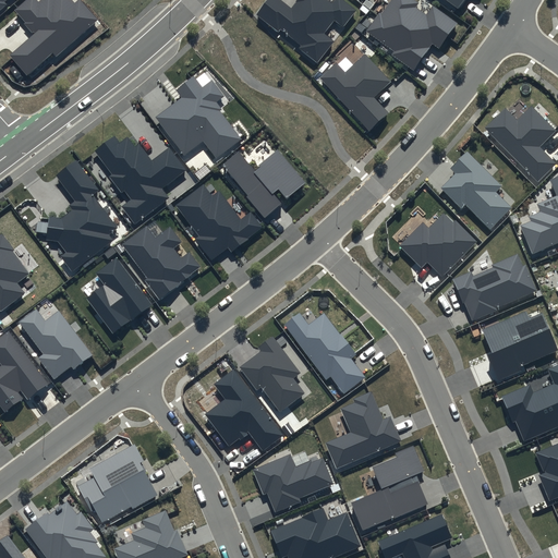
[(8,51),(27,73),(52,52),(56,56),(97,19),(81,0),(74,0),(73,2),(71,0),(37,0),(38,0),(37,0),(23,0),(15,8),(25,19),(23,21),(32,31),(8,51)]
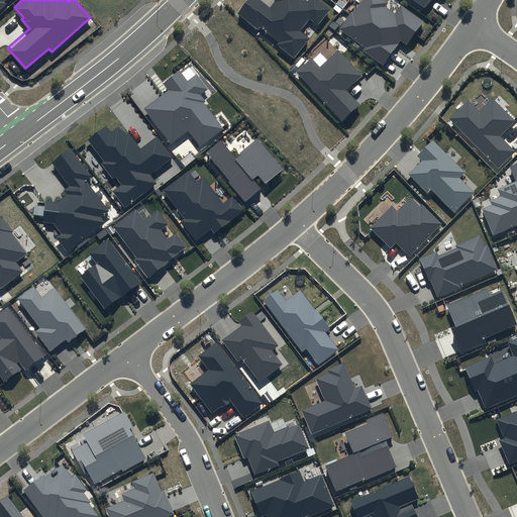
[(329,8),(318,0),(308,0),(307,2),(304,0),(273,0),(269,5),(262,0),(246,0),(236,12),(257,29),(261,25),(278,39),(275,42),(293,58),(309,37),(298,28),(308,16),(317,23),(329,8)]
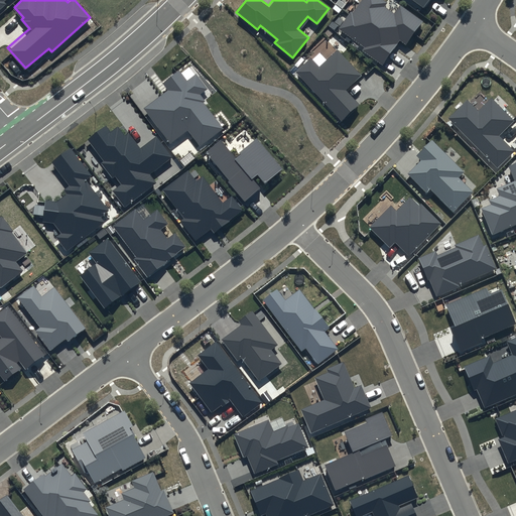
[(386,0),(385,0),(359,0),(352,11),(349,9),(337,26),(363,44),(361,47),(382,62),(398,38),(405,43),(422,20),(399,3),(393,11),(383,4),(386,0)]
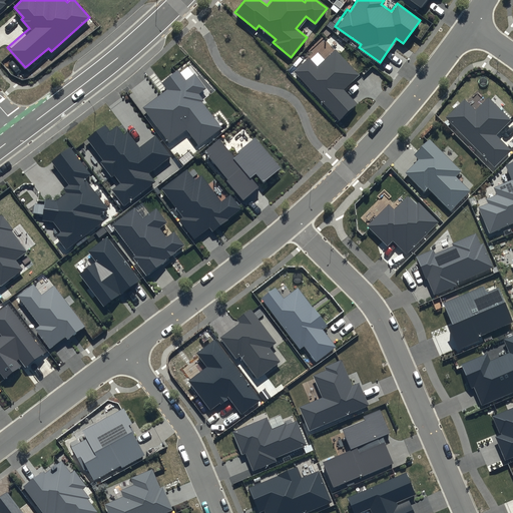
[(410,0),(424,10),(431,0),(410,0)]
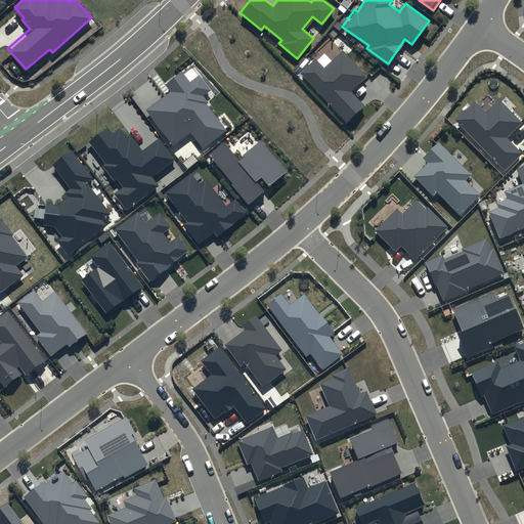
[(315,56),(299,71),(347,123),(365,106),(351,90),(365,77),(341,50),(323,66),(315,56)]
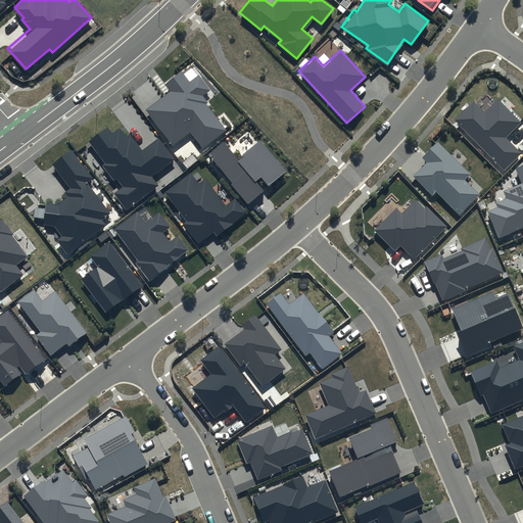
[(172,89),(147,107),(174,142),(190,130),(203,147),(227,129),(206,102),(208,101),(203,93),(209,88),(197,73),(188,80),(181,70),(165,82),(172,89)]
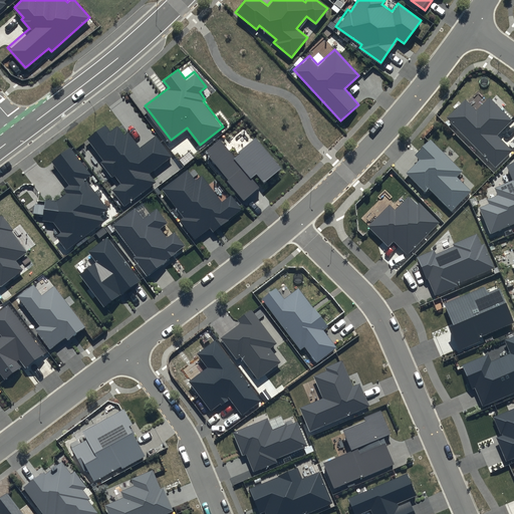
[(464,97),(446,115),(495,166),(511,150),(497,135),(512,119),(489,95),(476,108),(464,97)]
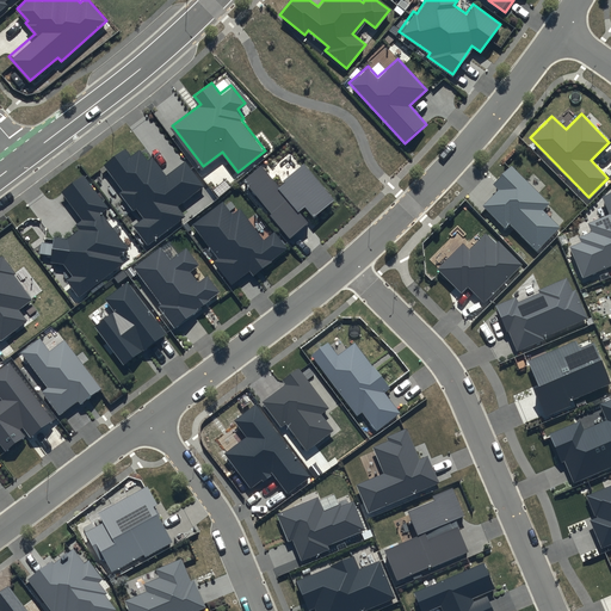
[(124,146),(103,162),(122,189),(118,191),(133,209),(136,207),(143,215),(134,223),(149,244),(185,217),(176,204),(201,185),(184,162),(166,176),(150,154),(146,159),(139,148),(130,154),(124,146)]
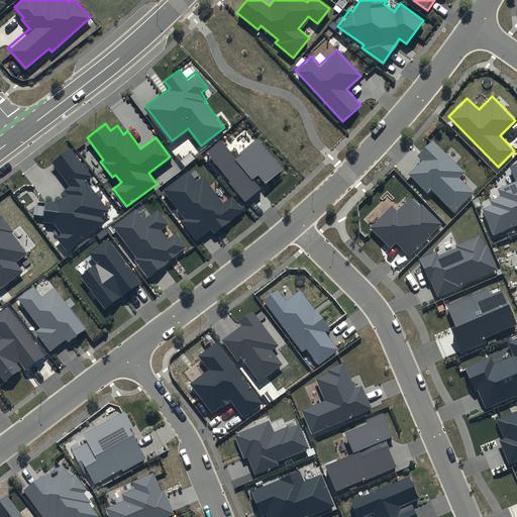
[(220,137),(205,150),(227,178),(225,179),(245,203),(263,189),(252,177),(257,172),(266,182),(282,169),(256,138),(235,156),(220,137)]
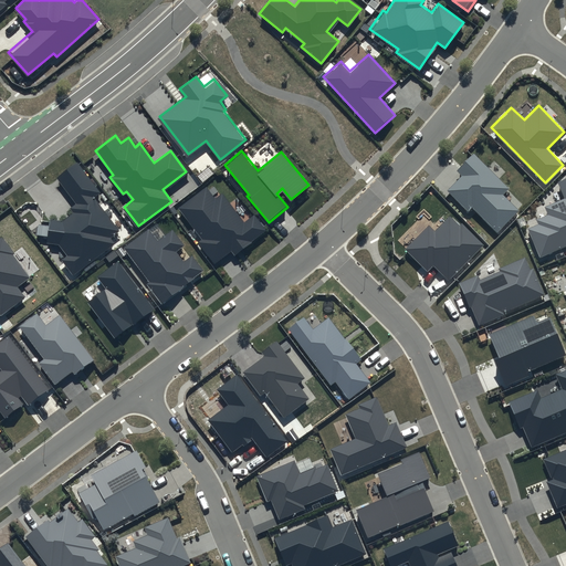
[(461,174),(446,188),(468,210),(471,206),(498,232),(520,210),(503,192),(507,187),(472,152),(456,168),(461,174)]
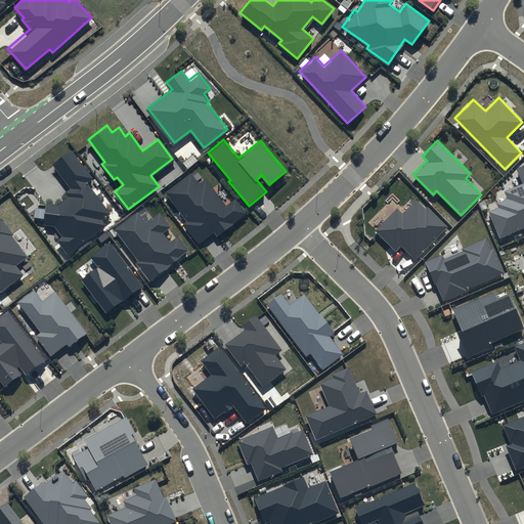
[(93,177),(71,147),(51,162),(70,185),(64,189),(68,193),(56,202),(46,201),(43,223),(53,224),(60,233),(55,238),(68,254),(106,224),(101,218),(110,212),(86,182),(93,177)]
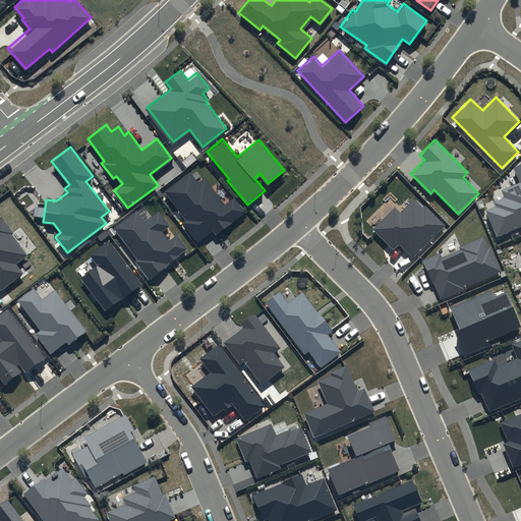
[(520,163),(514,167),(519,180),(501,189),(504,195),(493,200),(495,205),(486,209),(498,236),(520,226),(520,163)]
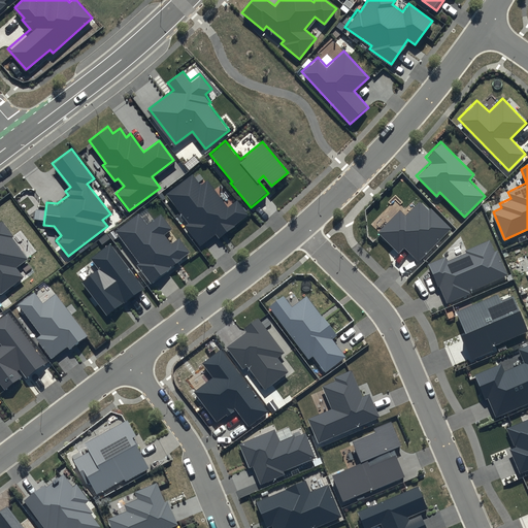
[(191,172),(166,192),(189,222),(186,224),(200,242),(215,232),(219,238),(250,213),(236,197),(228,203),(207,177),(200,183),(191,172)]
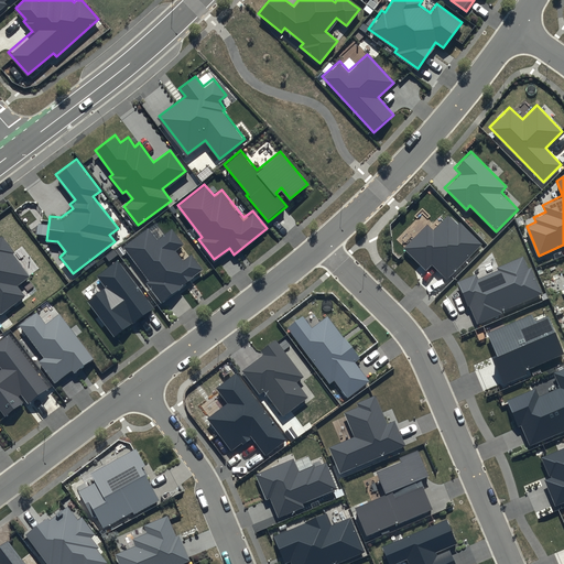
[(426,221),(402,246),(424,268),(430,261),(446,278),(481,242),(459,219),(456,223),(447,213),(432,228),(426,221)]
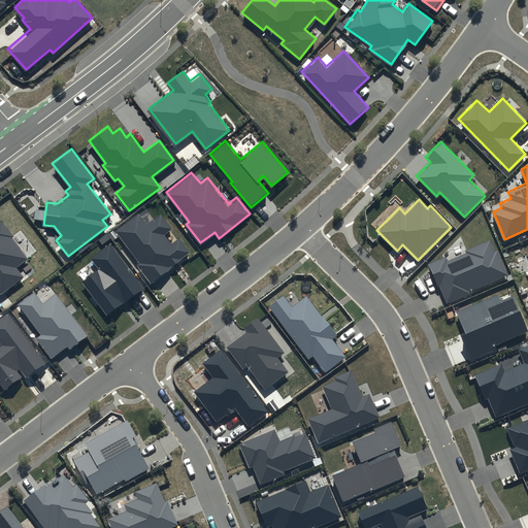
[(138,212),(116,230),(139,261),(137,262),(151,279),(190,251),(178,236),(171,241),(165,233),(171,228),(160,212),(146,223),(138,212)]
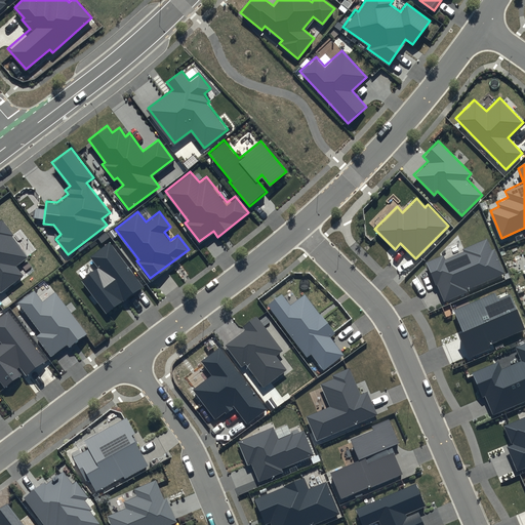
[(13,232),(1,216),(0,216),(0,290),(0,291),(24,274),(16,264),(28,255),(11,235),(13,232)]
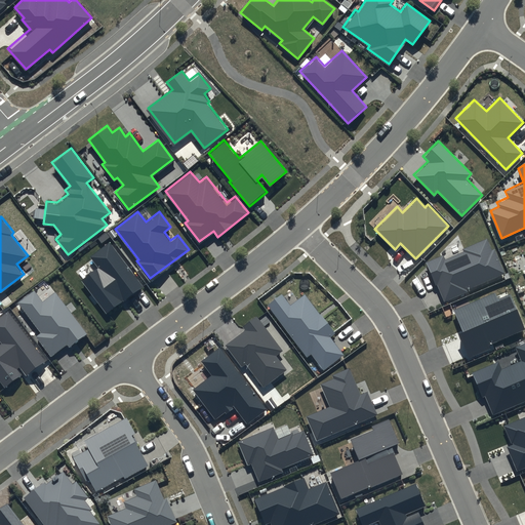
[(442,252),(425,260),(435,284),(437,283),(444,300),(468,290),(466,288),(503,273),(493,248),(491,249),(486,238),(461,247),(462,249),(444,257),(442,252)]
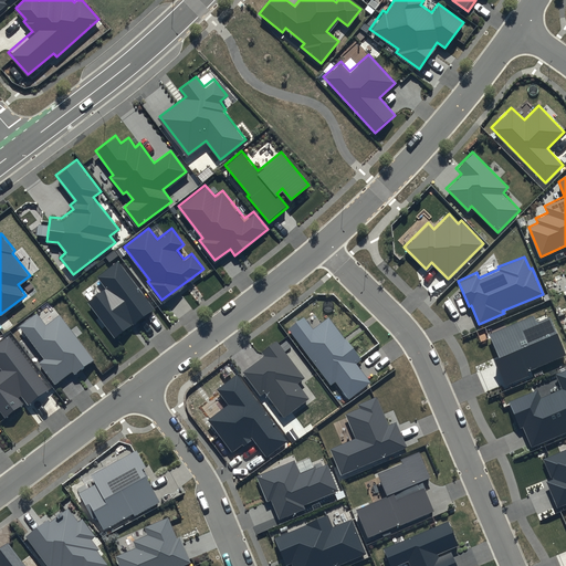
[(117,259),(96,274),(105,287),(88,300),(115,335),(153,307),(117,259)]
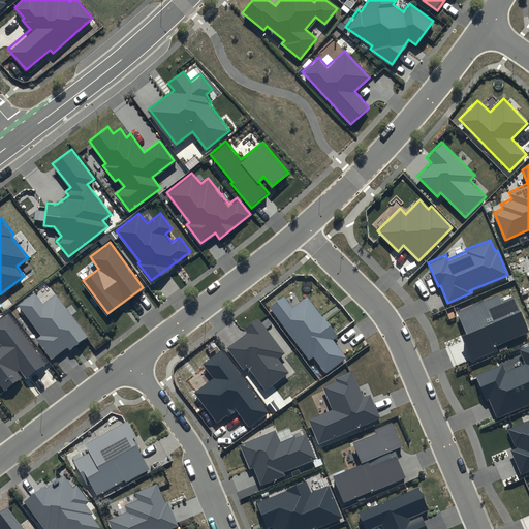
[(528,248),(526,250),(528,257),(528,266),(520,270),(528,291),(528,248)]
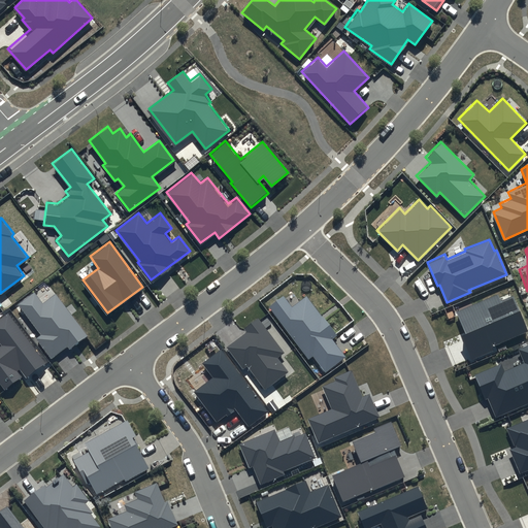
[(33,290),(17,302),(40,332),(36,335),(52,357),(68,344),(71,349),(89,335),(55,291),(42,301),(33,290)]
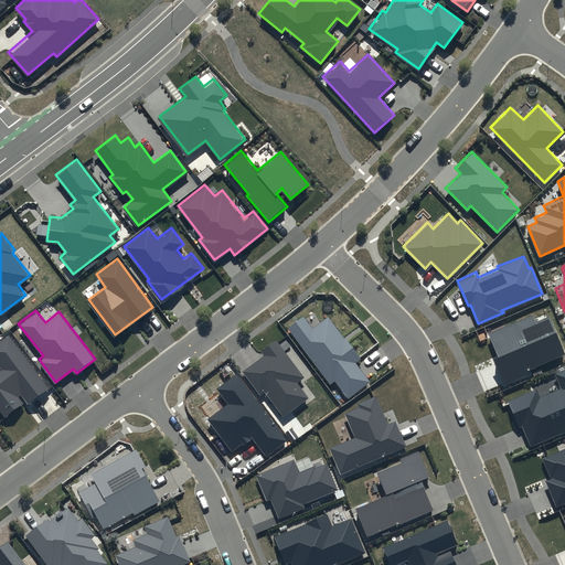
[(301,313),(286,326),(330,384),(337,379),(348,394),(368,379),(354,361),(360,356),(328,313),(311,326),(301,313)]
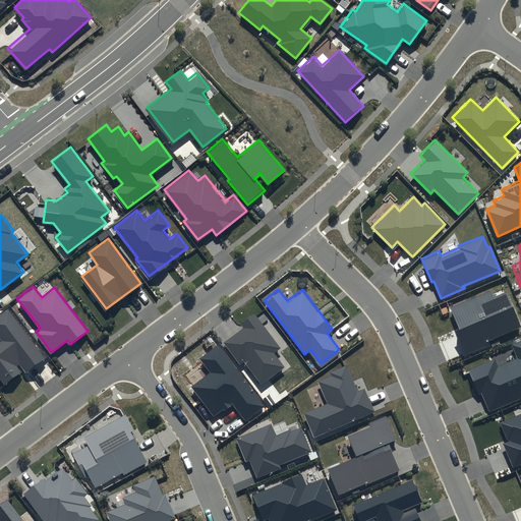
[(485,341),(520,327),(505,291),(493,296),(489,289),(450,306),(458,326),(454,328),(465,354),(487,345),(485,341)]
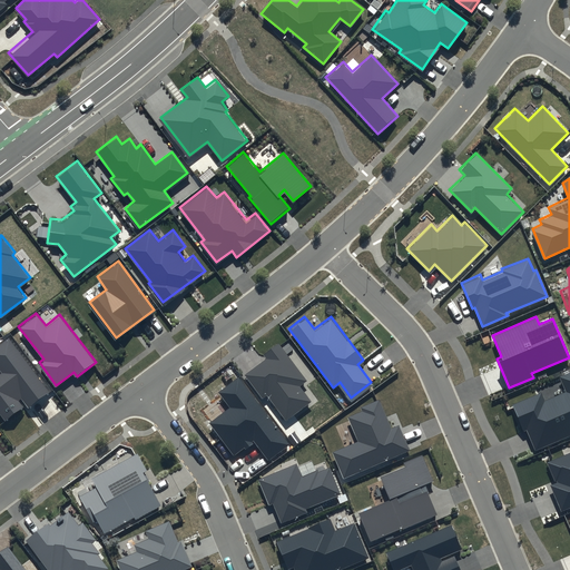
[(8,336),(0,342),(0,366),(1,370),(0,370),(0,410),(7,420),(25,406),(18,397),(20,395),(30,408),(50,392),(8,336)]
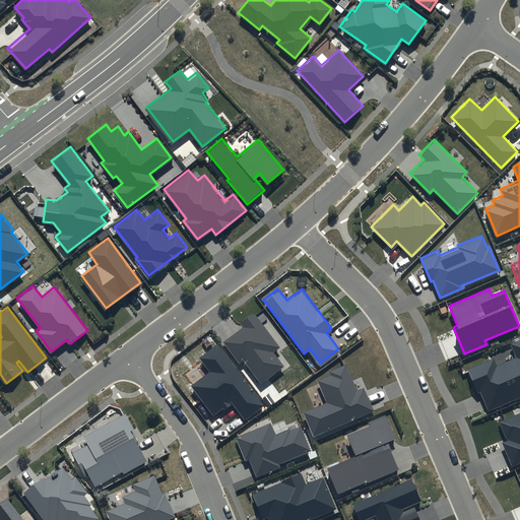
[(243,325),(223,339),(239,361),(243,359),(260,382),(283,365),(272,349),(279,345),(253,311),(240,321),(243,325)]
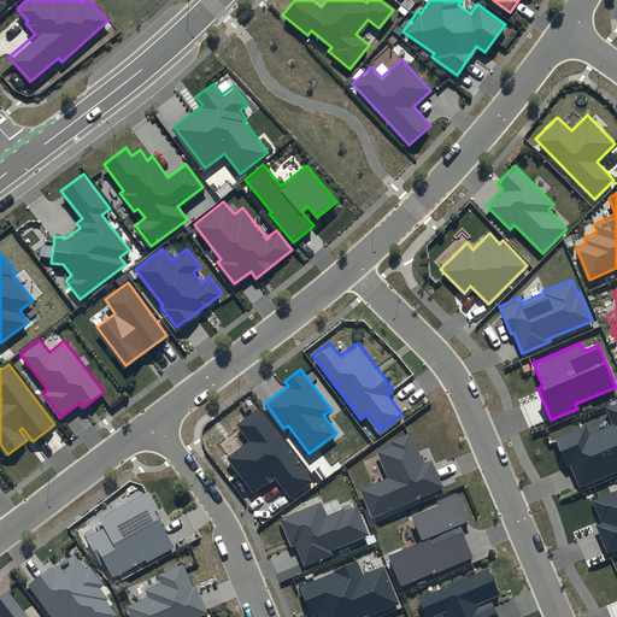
[(585,423),(554,436),(565,464),(570,462),(580,486),(616,469),(616,400),(605,406),(611,422),(588,433),(585,423)]
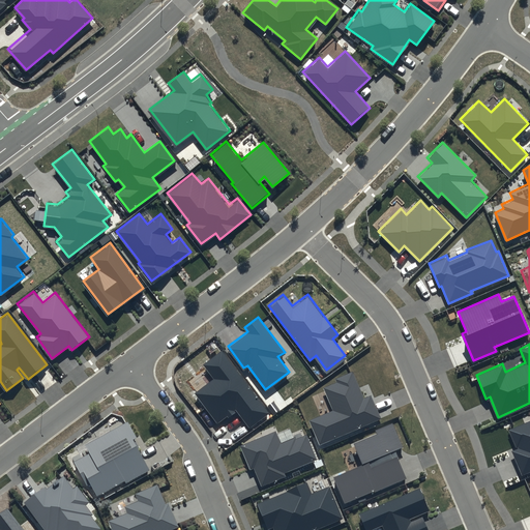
[(268,411),(221,348),(202,362),(212,377),(194,390),(216,420),(235,407),(248,425),(268,411)]
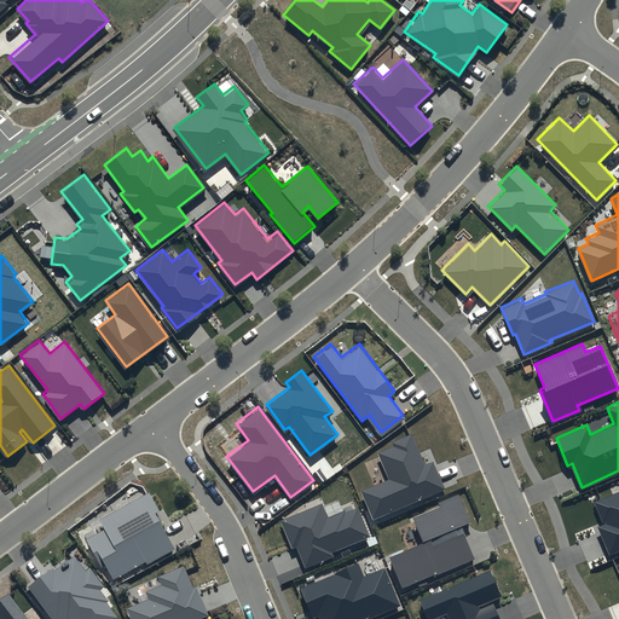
[(392,444),(376,451),(387,476),(359,489),(371,518),(444,487),(433,460),(424,463),(410,431),(389,439),(392,444)]
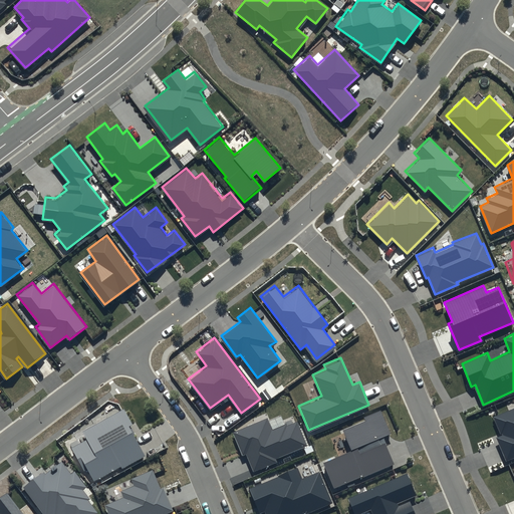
[(123,406),(81,429),(85,437),(70,445),(83,469),(87,467),(93,478),(119,464),(121,467),(145,454),(127,423),(132,421),(123,406)]
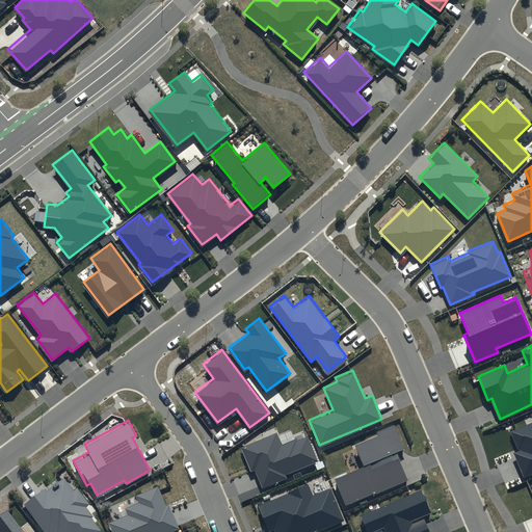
[(531,420),(510,429),(519,449),(513,451),(524,476),(531,472),(531,420)]
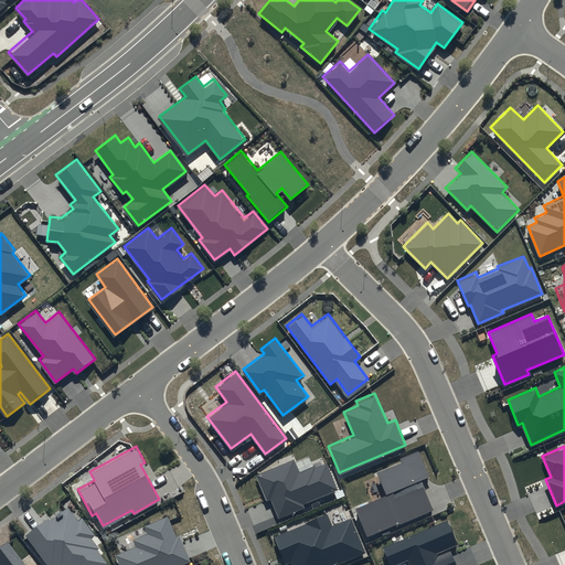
[(386,493),(354,507),(366,535),(434,509),(422,479),(429,476),(418,448),(400,456),(402,459),(377,469),(386,493)]
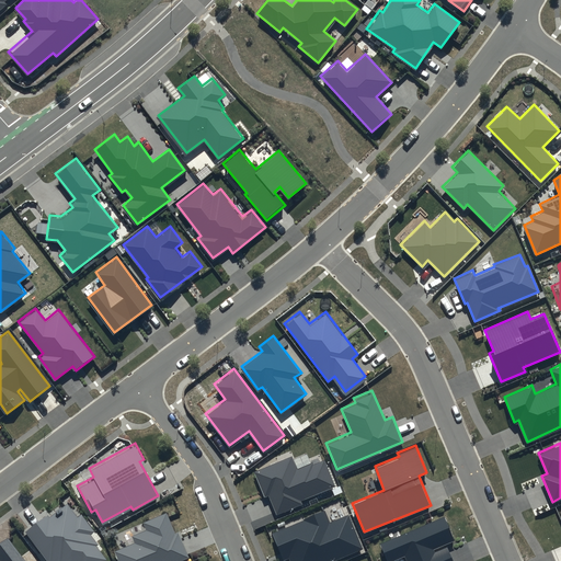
[(290,454),(252,469),(263,495),(267,494),(275,513),(301,502),(300,499),(334,483),(323,459),(312,464),(311,460),(296,467),(290,454)]
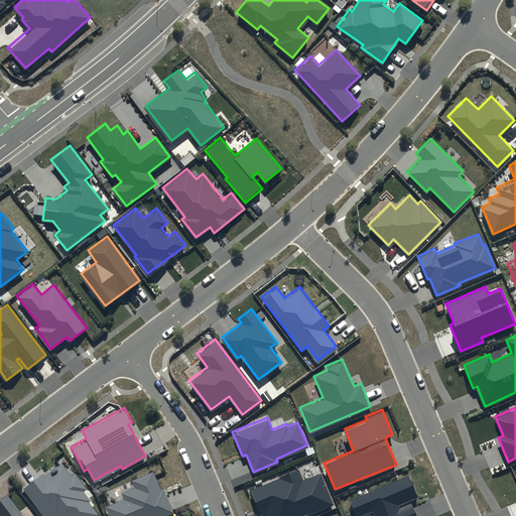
[(71,472),(61,460),(44,473),(43,472),(23,487),(44,515),(45,515),(46,515),(47,515),(92,515),(98,512),(89,500),(91,499),(84,490),(88,488),(74,470),(71,472)]
